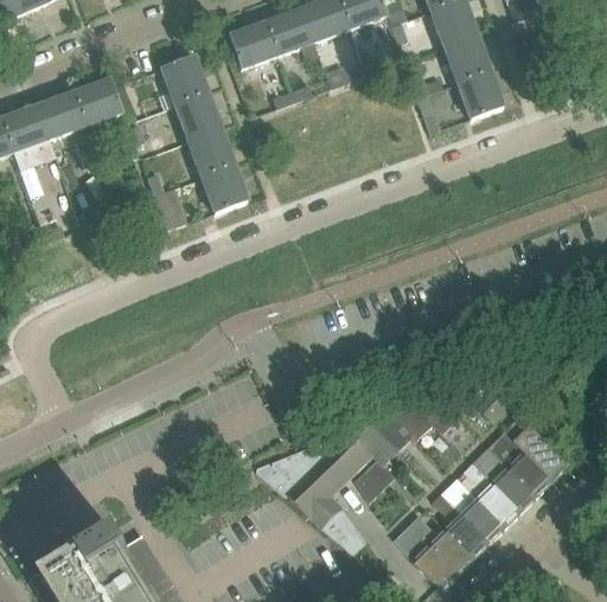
[(0,0),(0,23),(20,13),(14,0),(0,0)]
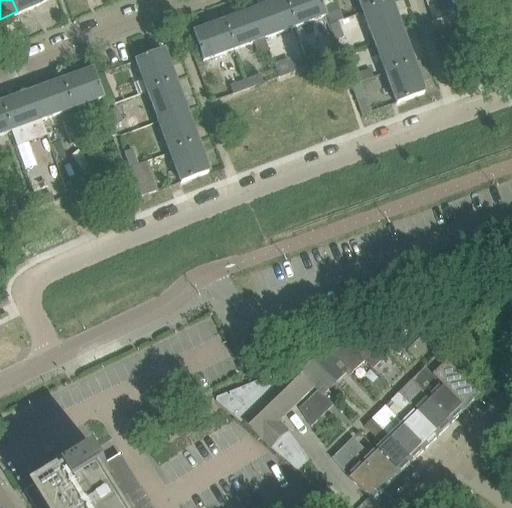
[(12,0),(17,11),(41,1),(40,0),(12,0)]
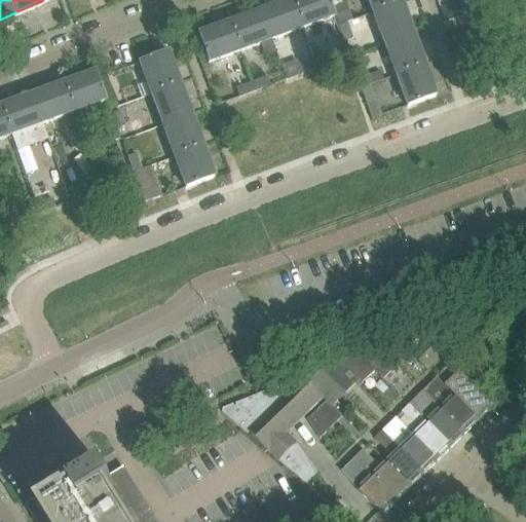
[(284,0),(261,8),(271,36),(302,25),(293,0),(284,0)]
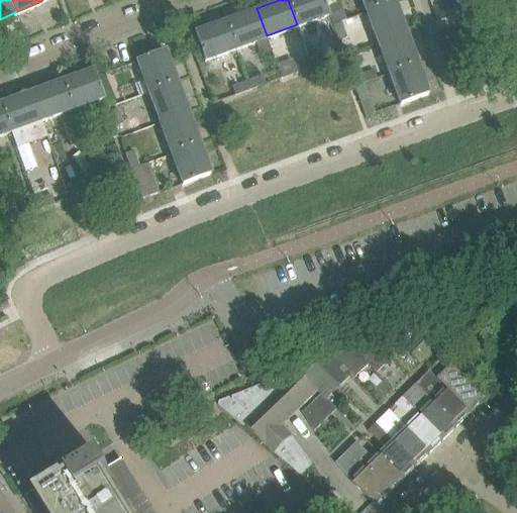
[(288,0),(297,24),(328,13),(323,0),(288,0)]
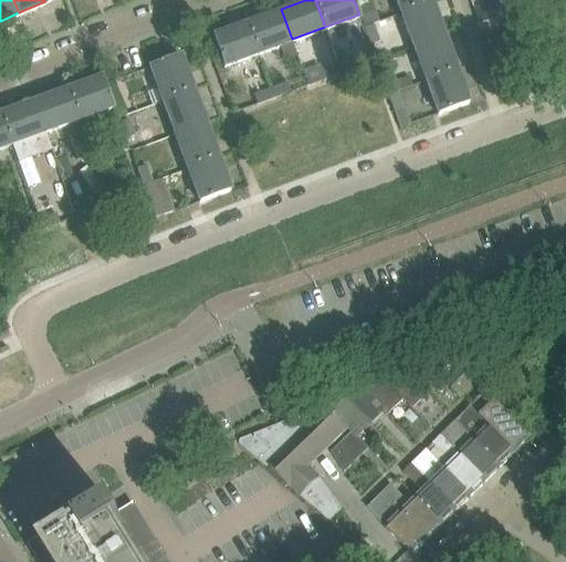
[(354,0),(359,14),(363,24),(380,18),(375,3),(369,6),(367,0),(354,0)]
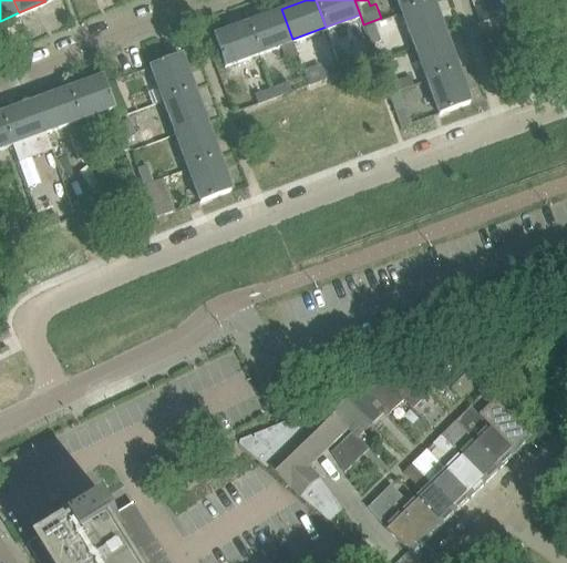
[(398,0),(401,10),(429,0),(398,0)]
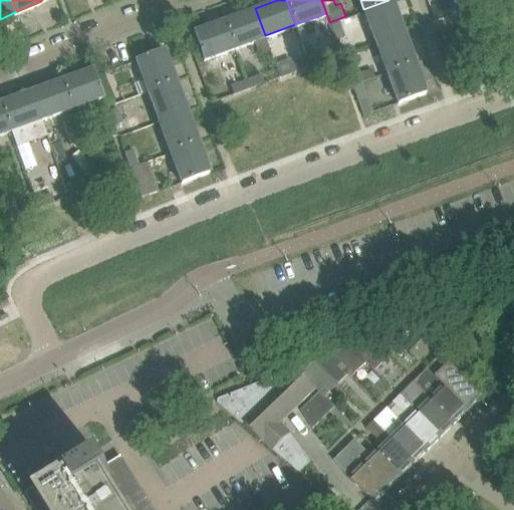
[(389,0),(363,9),(375,40),(403,29),(392,0),(389,0)]
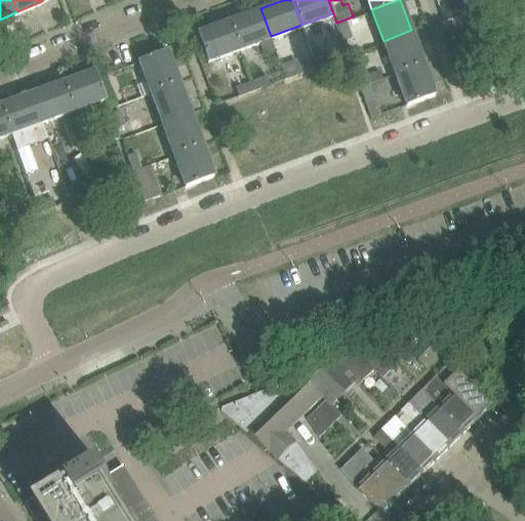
[(456,5),(459,13),(475,8),(472,0),(470,0),(456,5)]
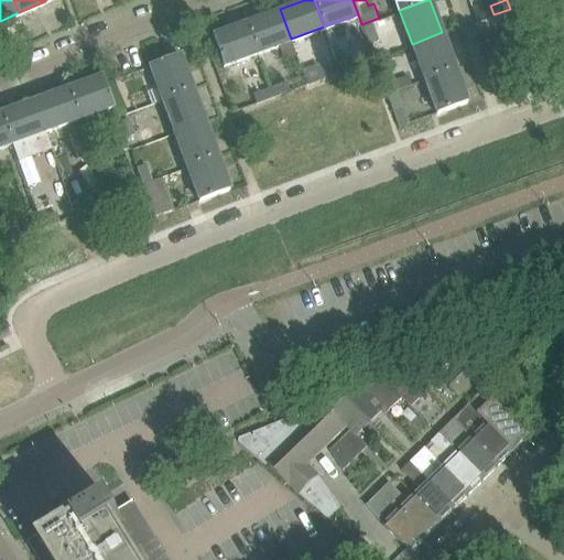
[(507,0),(510,9),(527,2),(525,0),(507,0)]
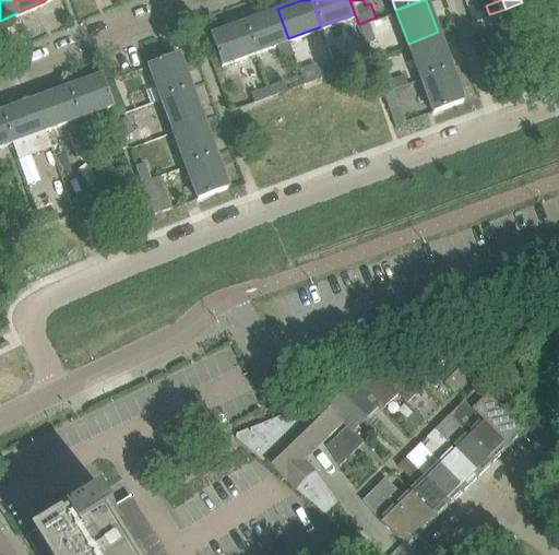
[(277,9),(244,21),(254,51),(288,38),(277,9)]
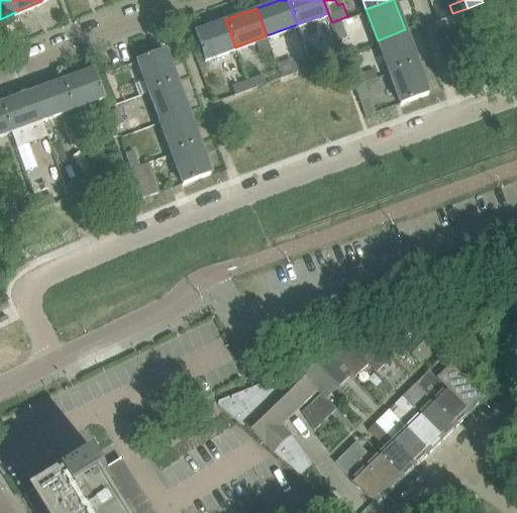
[(205,59),(235,47),(225,19),(195,30),(196,34),(205,59)]
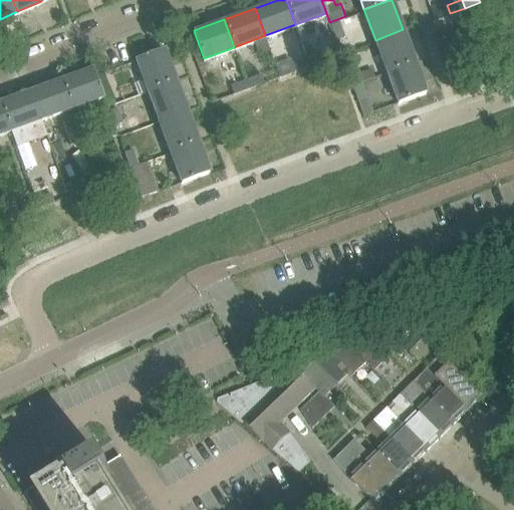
[(338,19),(330,22),(335,38),(344,35),(338,19)]
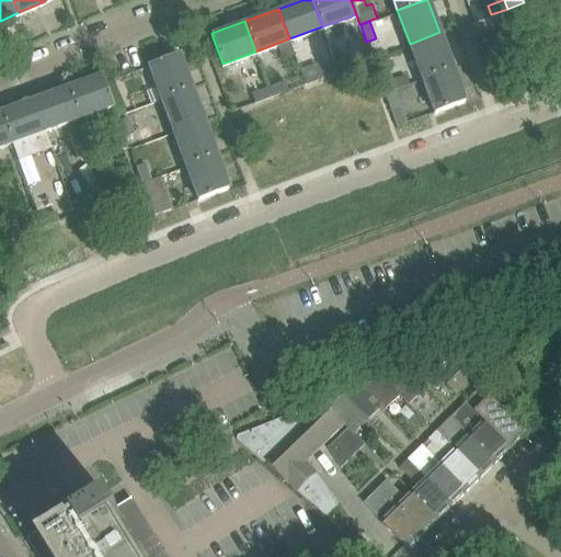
[(439,32),(410,44),(422,77),(451,66),(439,32)]
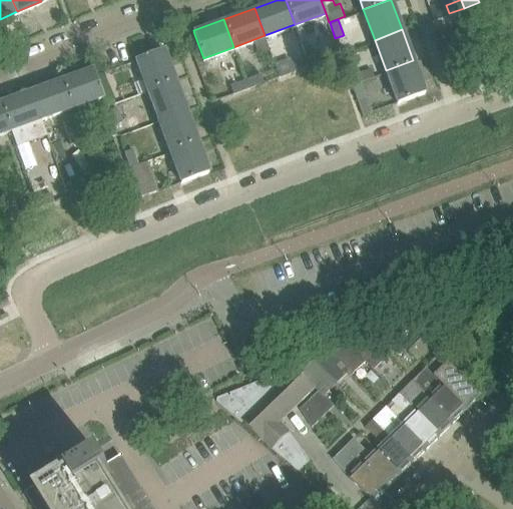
[(147,88),(174,78),(163,48),(150,52),(147,53),(135,58),(147,88)]
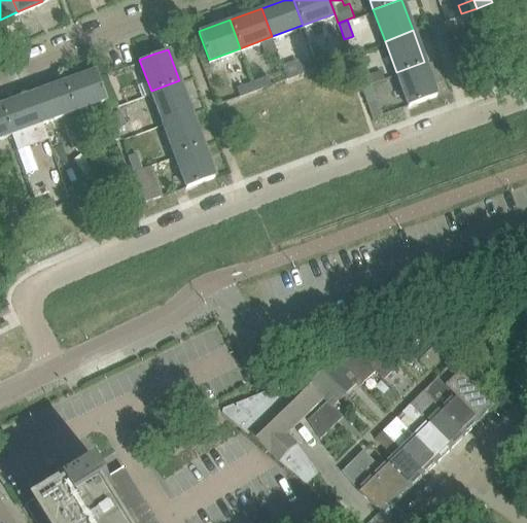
[(330,50),(315,57),(318,65),(334,60),(330,50)]
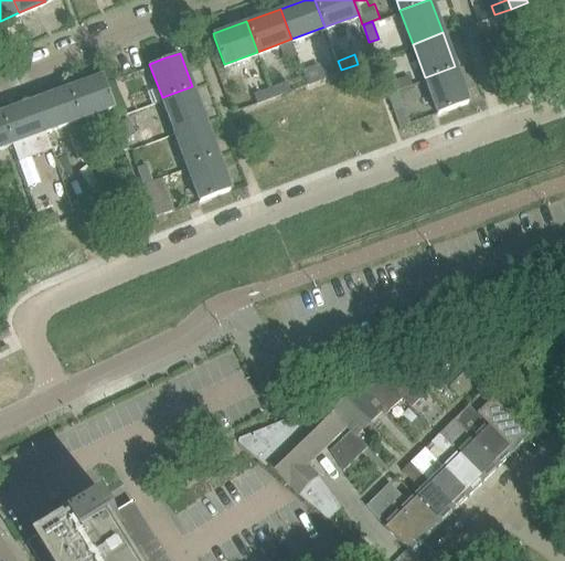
[(319,62),(302,69),(307,82),(341,70),(338,61),(321,67),(319,62)]
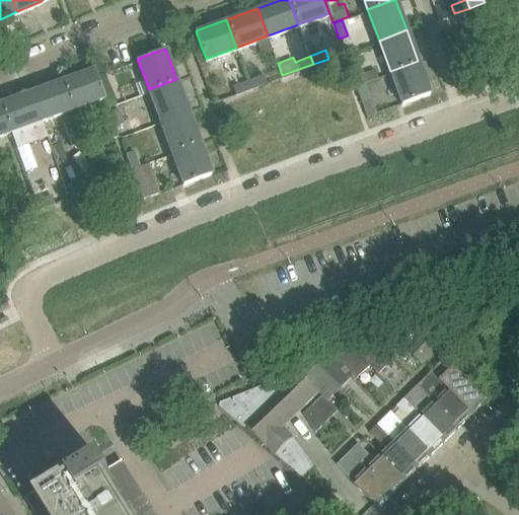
[(418,61),(390,71),(401,101),(401,102),(403,101),(430,92),(418,61)]
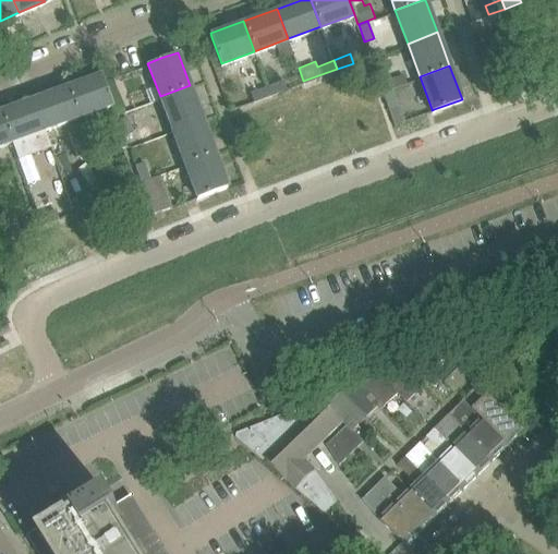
[(383,91),(391,87),(385,71),(376,74),(383,91)]
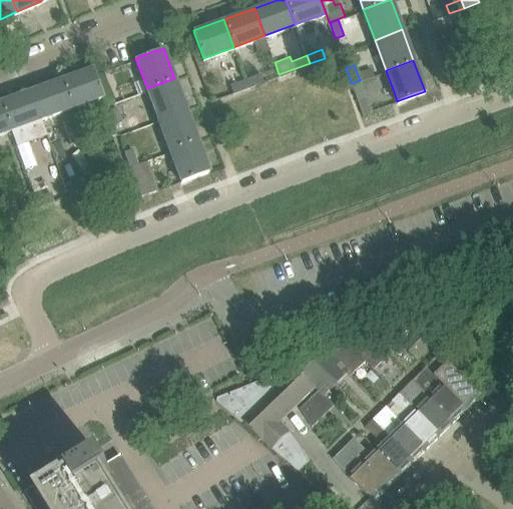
[(92,67),(61,78),(71,105),(102,94),(98,85),(94,73),(92,67)]
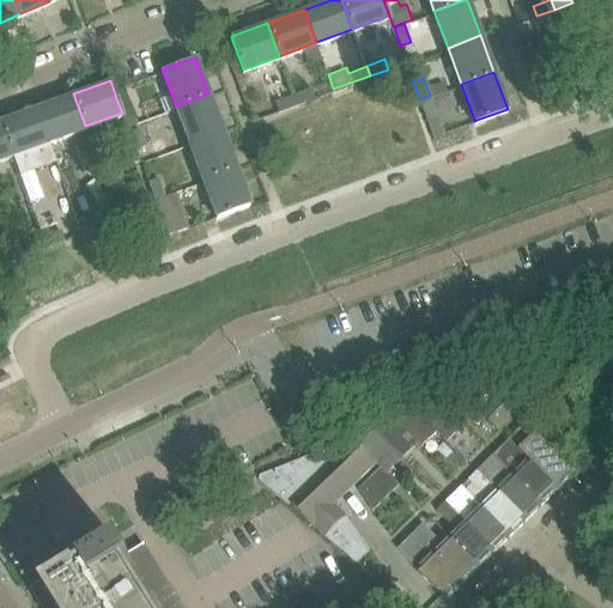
[(310,86),(293,92),(297,103),(315,96),(310,86)]
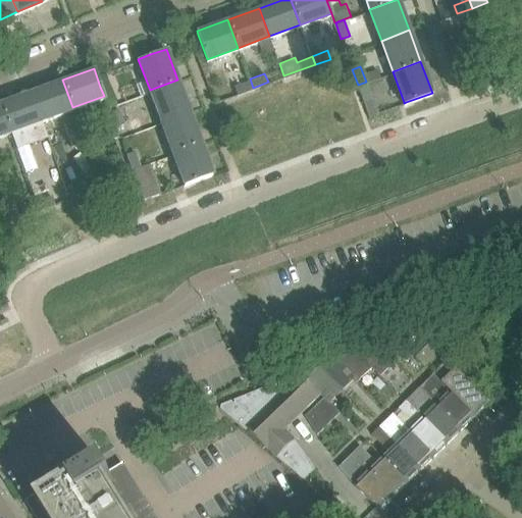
[(238,93),(253,88),(250,79),(235,85),(238,93)]
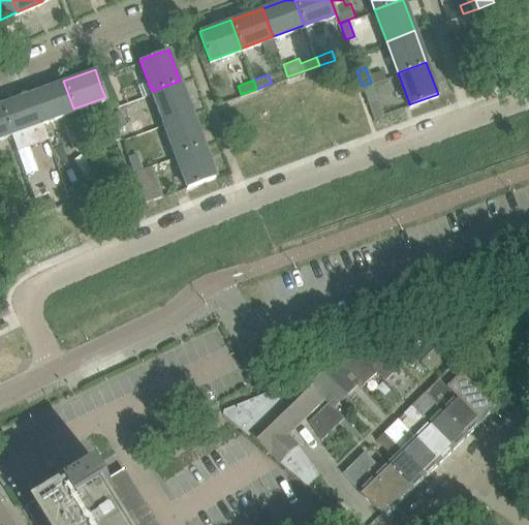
[(63,81),(32,93),(42,121),(73,109),(63,81)]
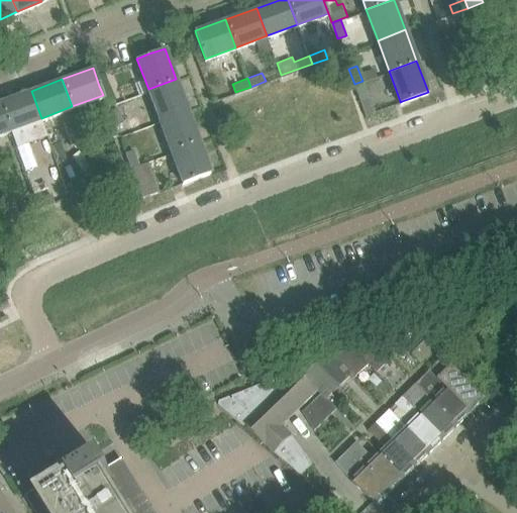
[(160,120),(187,110),(176,79),(148,89),(160,120)]
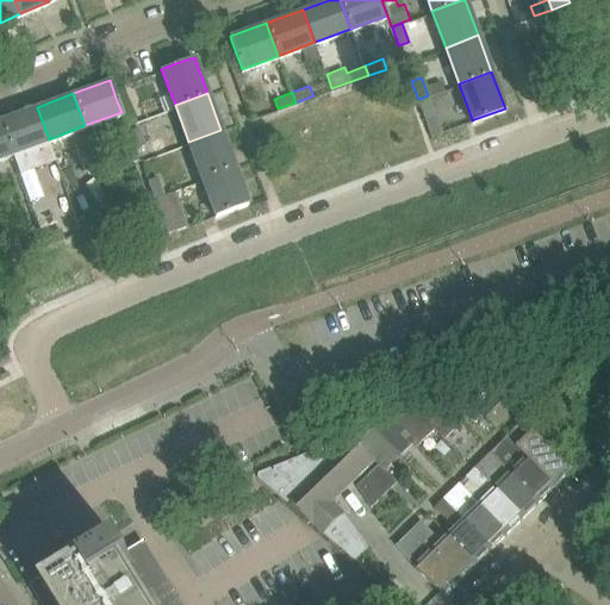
[(418,99),(424,116),(434,112),(428,95),(418,99)]
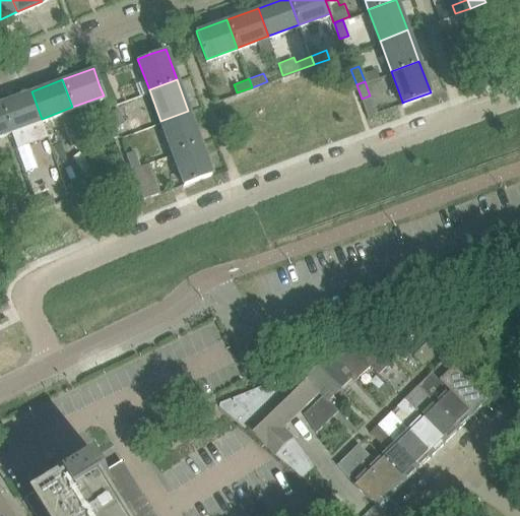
[(110,82),(100,86),(104,95),(106,102),(115,98),(110,82)]
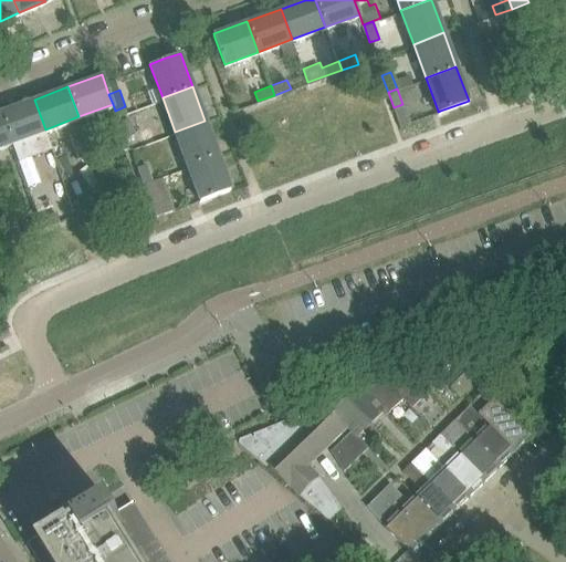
[(34,100),(0,112),(11,142),(45,129),(34,100)]
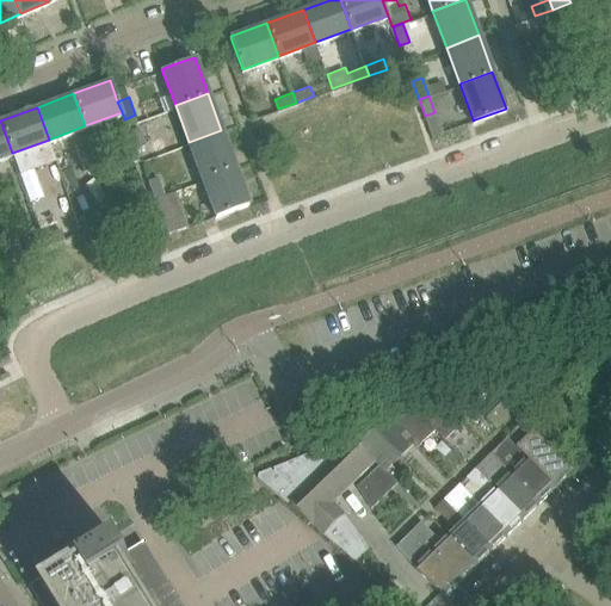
[(0,156),(12,153),(0,121),(0,156)]
